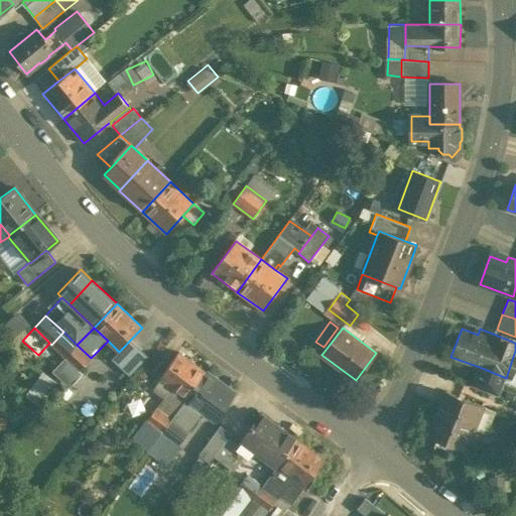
[(63,332),(51,345),(66,358),(77,345),(63,332)]
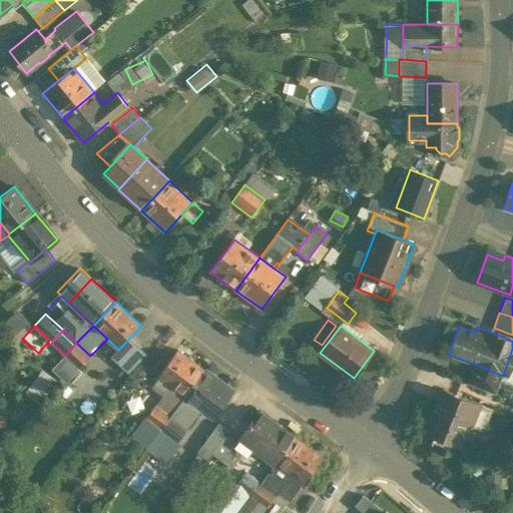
[(90,356),(76,343),(65,356),(78,369),(79,368),(90,356)]
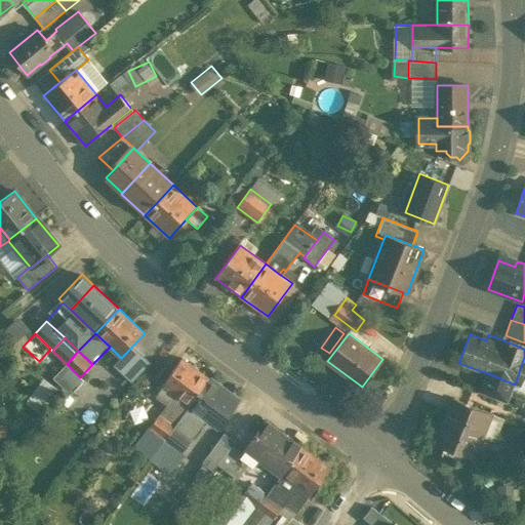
[(524,357),(515,385),(524,388),(524,357)]
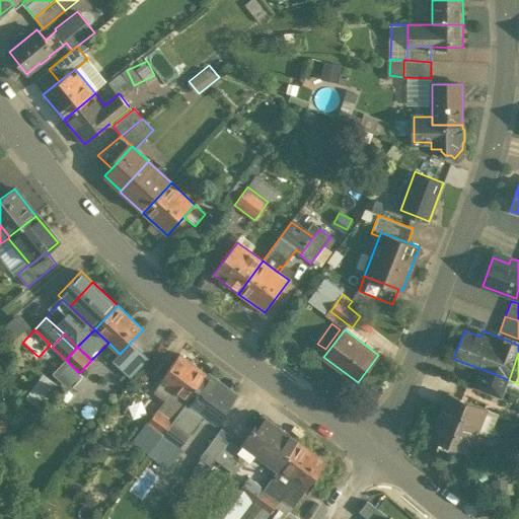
[(207,374),(179,354),(159,380),(162,382),(157,388),(166,395),(171,389),(188,401),(207,374)]
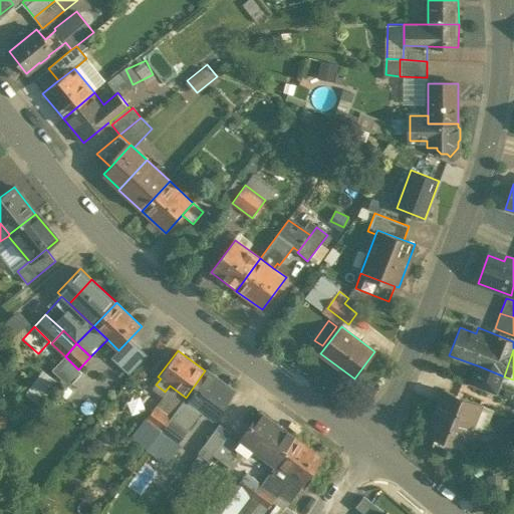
[(78,369),(65,356),(56,365),(74,382),(83,371),(79,368),(78,369)]
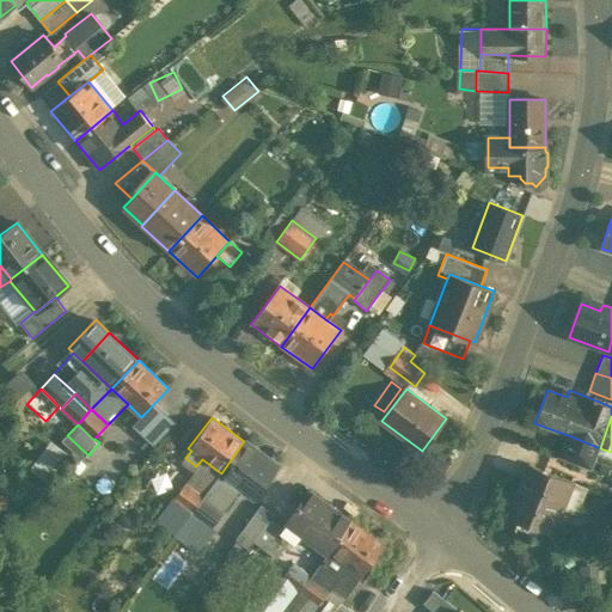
[(600,448),(571,436),(563,458),(592,469),(600,448)]
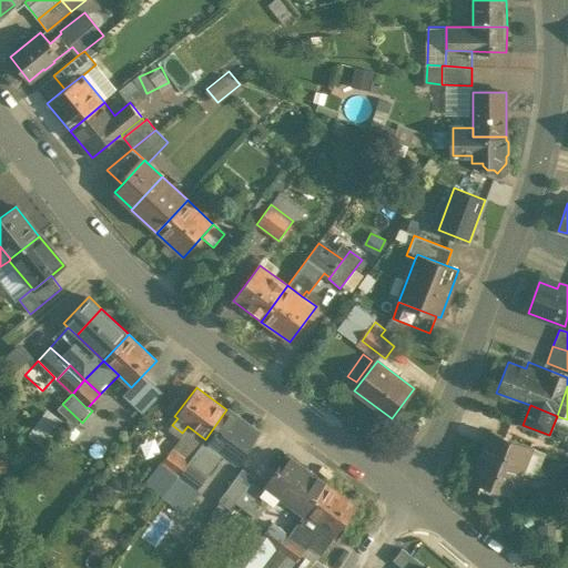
[(226,409),(205,439),(221,450),(235,462),(257,432),(226,409)]
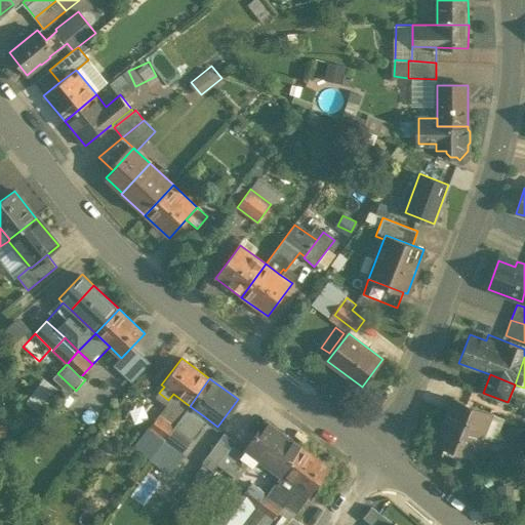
[(159,414),(175,426),(190,406),(173,394),(168,400),(159,414)]
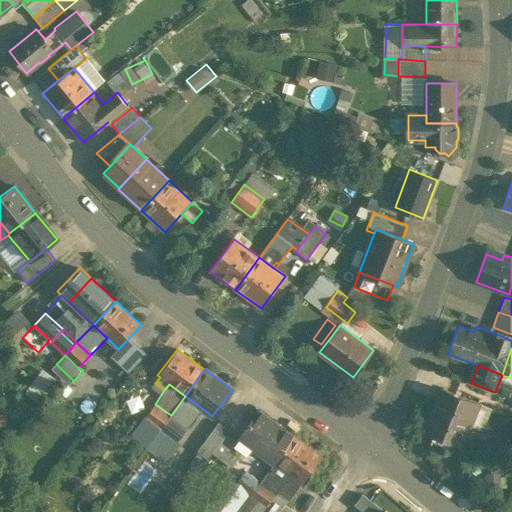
[(479,404),(444,390),(426,431),(459,445),(467,425),(470,426),(479,404)]
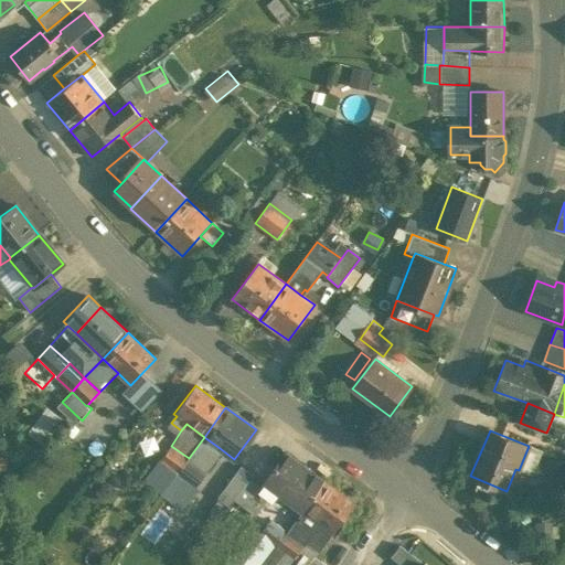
[(204,437),(189,458),(204,470),(220,448),(204,437)]
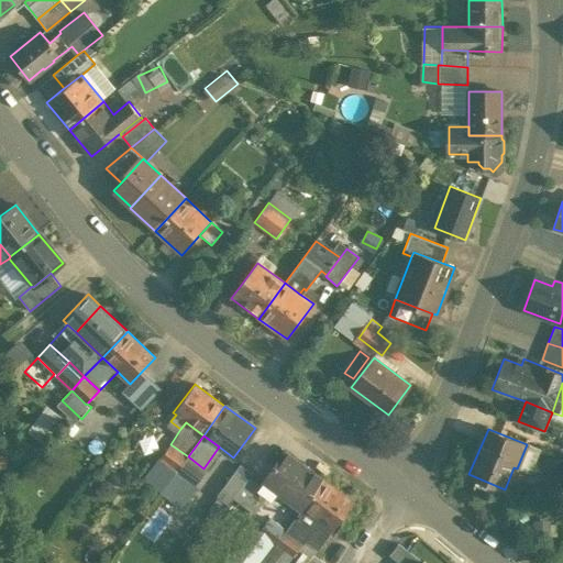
[(188,456),(170,444),(159,459),(177,471),(188,456)]
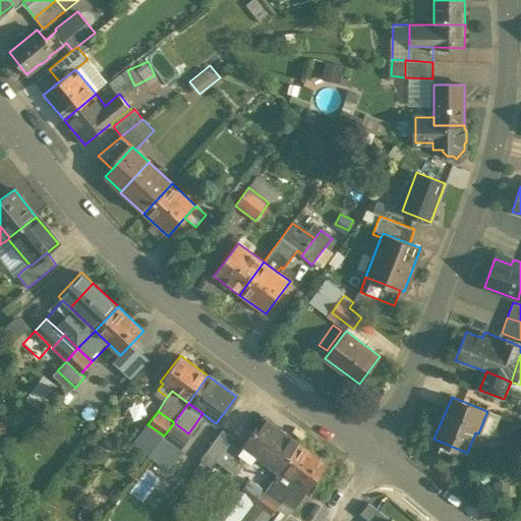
[(487,411),(478,433),(490,439),(500,417),(487,411)]
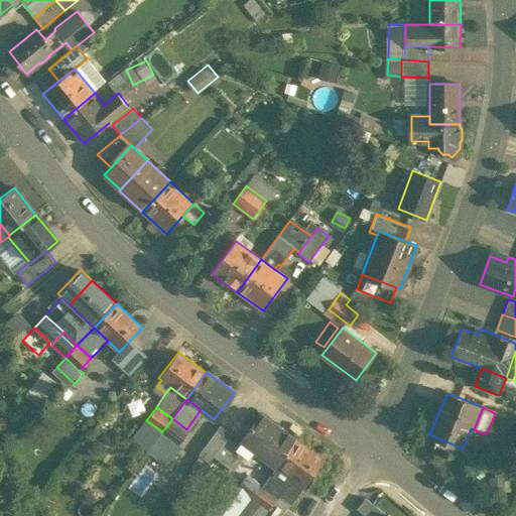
[(297,439),(261,413),(241,439),(250,446),(277,467),(297,439)]
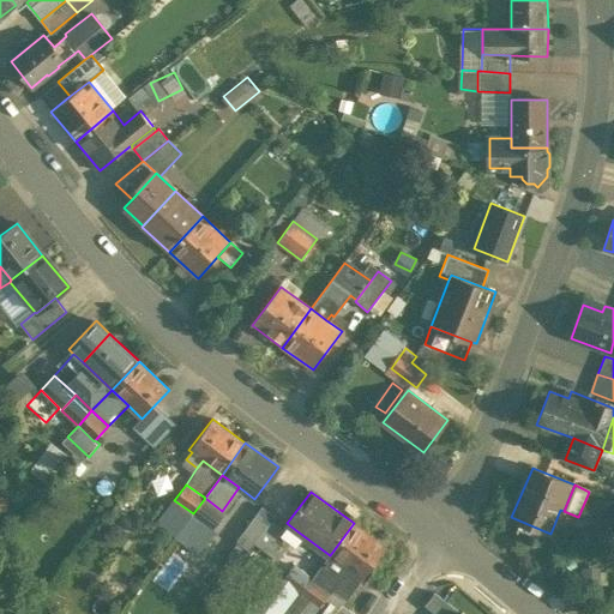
[(205,498),(193,513),(210,527),(222,511),(205,498)]
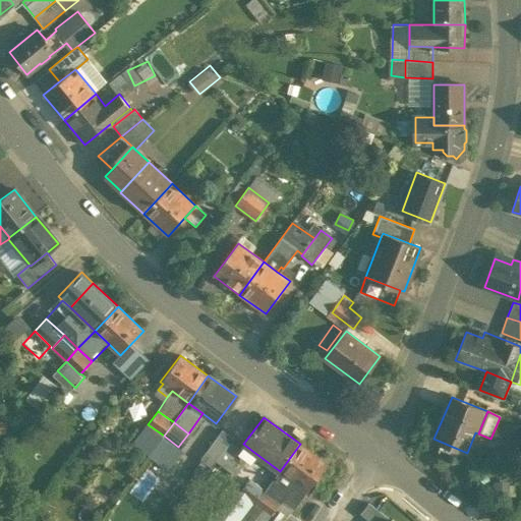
[(216,461),(230,442),(231,442),(234,438),(223,429),(200,459),(212,467),(217,461),(216,461)]
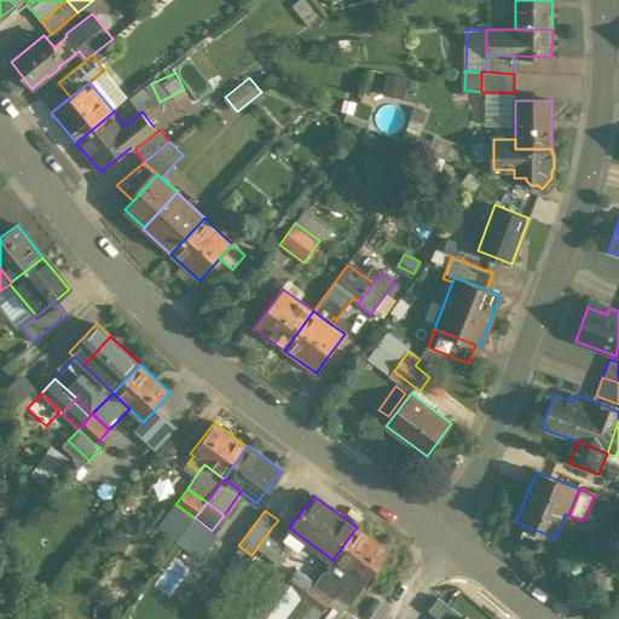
[(195,554),(212,531),(195,518),(177,542),(195,554)]
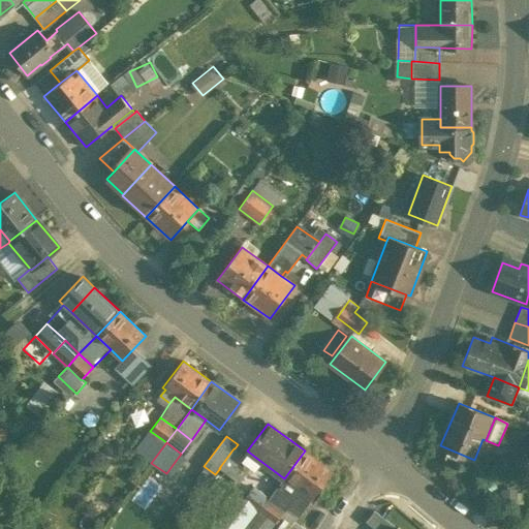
[(235,448),(234,448),(219,468),(220,468),(239,483),(241,480),(254,463),(253,462),(235,448)]
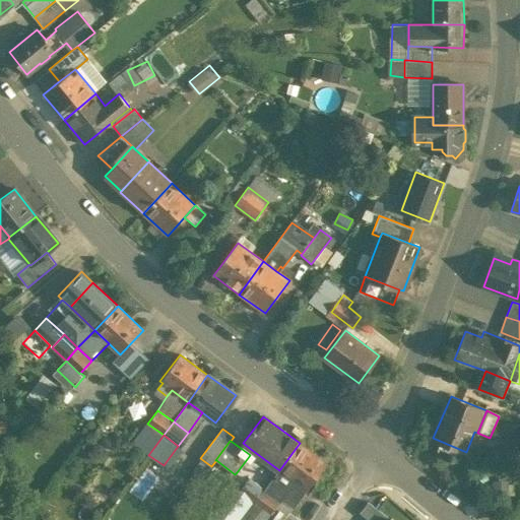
[(326,463),(300,443),(279,470),(307,490),(326,463)]
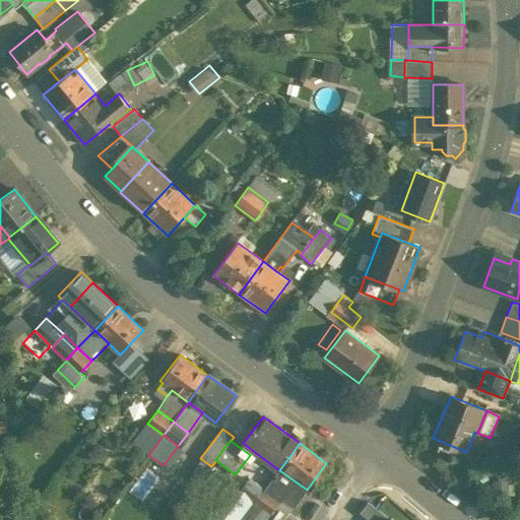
[(279,470),(252,450),(249,454),(250,455),(237,472),(248,480),(250,478),(265,490),(279,470)]
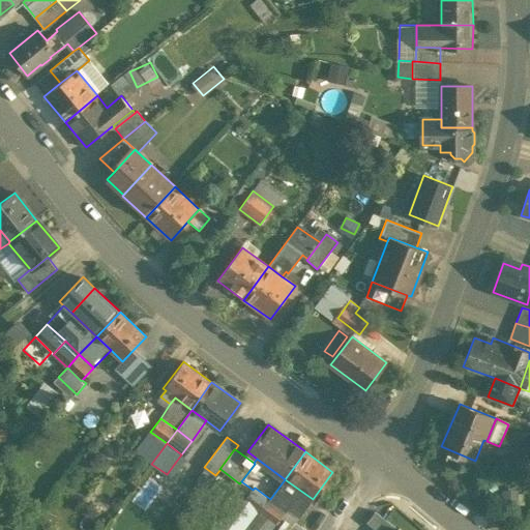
[(313,499),(285,479),(270,499),(286,509),(288,506),(300,516),(313,499)]
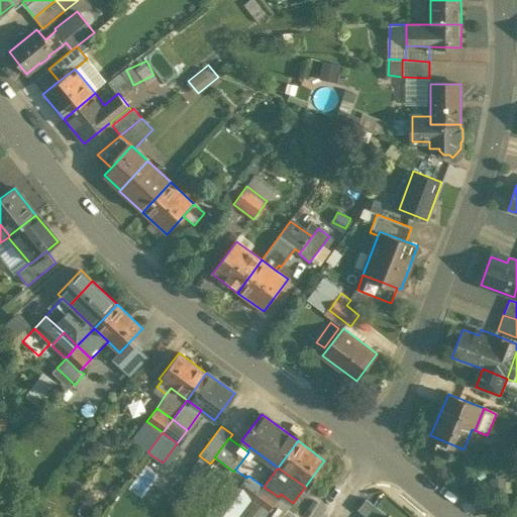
[(246,478),(238,489),(252,500),(264,487),(248,476),(246,478)]
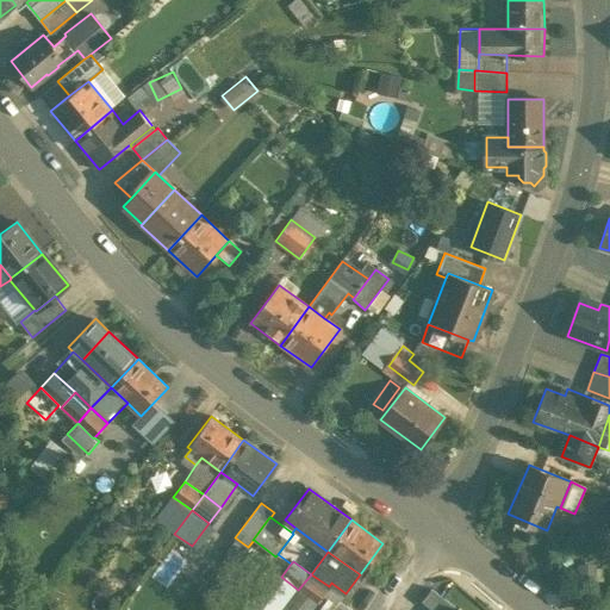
[(271,609),(281,609),(291,599),(274,586),(281,577),(268,573),(251,596),(271,609)]
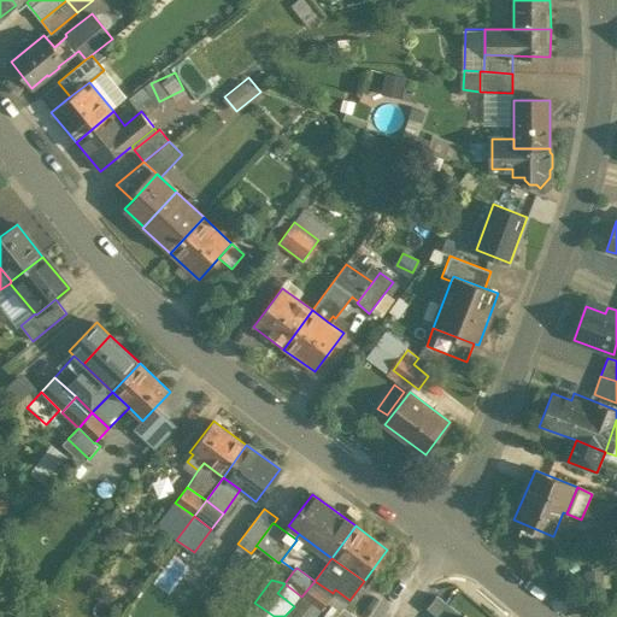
[(333,593),(315,581),(301,597),(321,610),(333,593)]
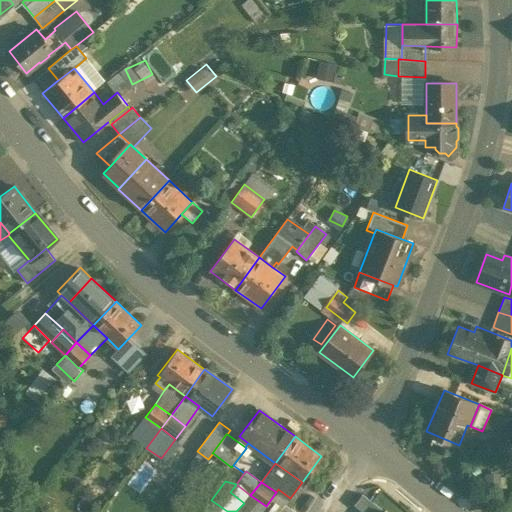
[(236,484),(230,492),(244,503),(250,495),(236,484)]
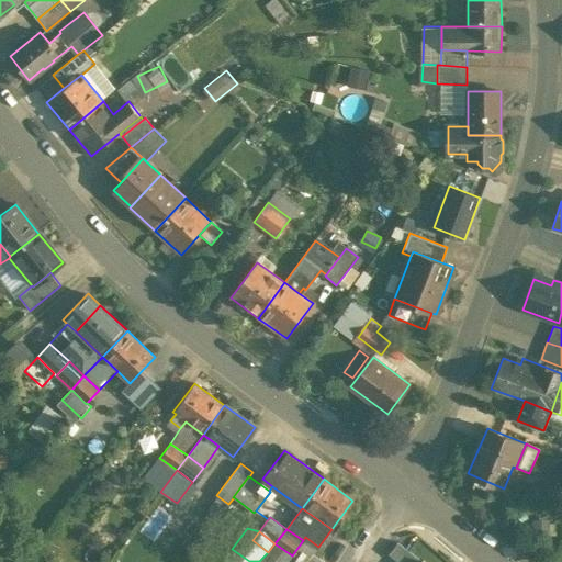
[(417,561),(419,559),(397,542),(389,554),(398,561),(417,561)]
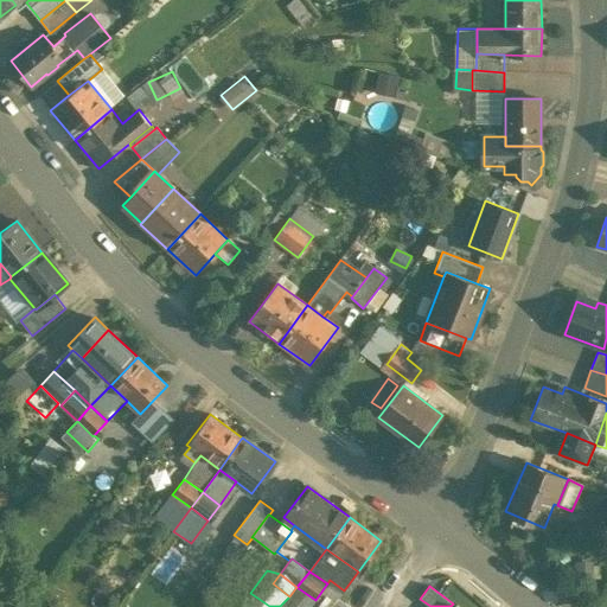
[(310,606),(315,600),(296,587),(289,596),(282,606),(310,606)]
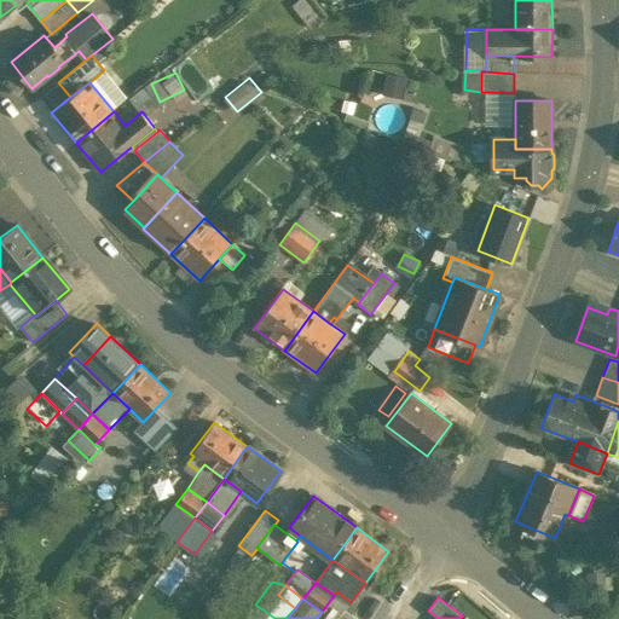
[(275,618),(255,605),(243,618),(275,618)]
